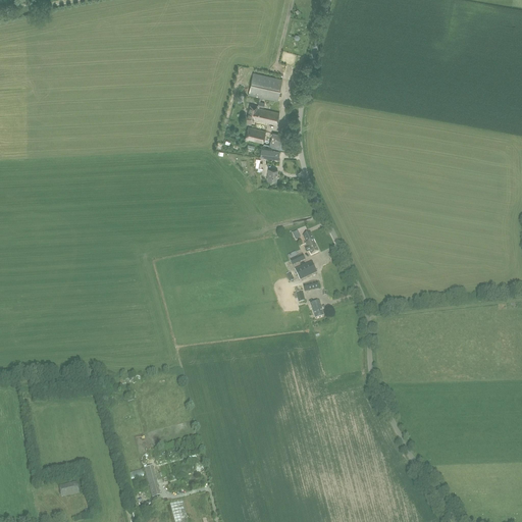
[(249,95),(260,97),(261,98),(278,102),(282,80),(253,73),(249,95)]
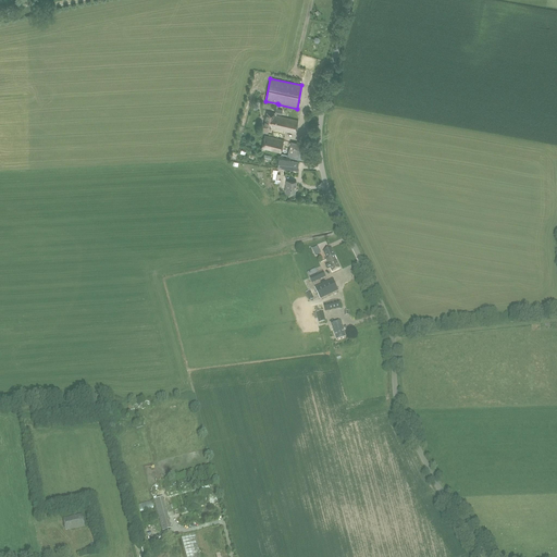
[(298,121),(276,115),(276,114),(274,114),(267,112),(263,127),(271,128),(271,127),(296,133),(298,121)]
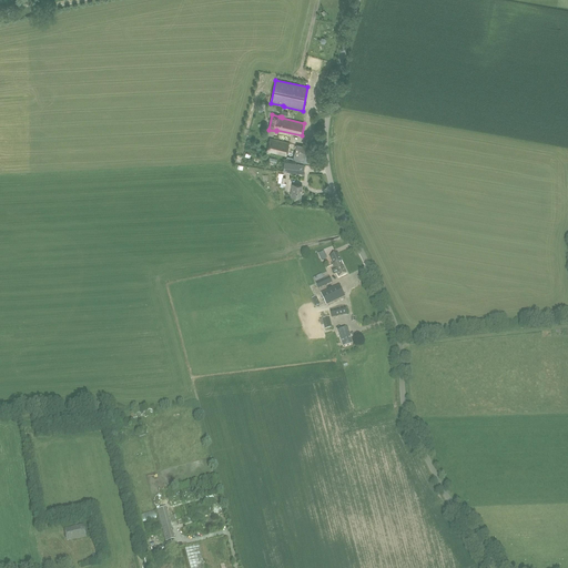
[(266,152),(286,156),(290,143),(270,139),(266,152)]
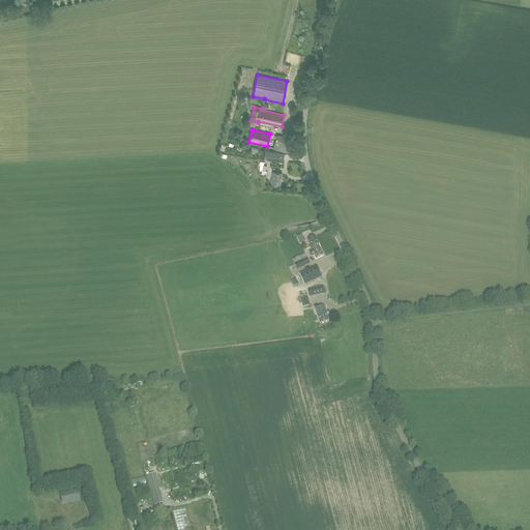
[(273,149),(284,152),(287,138),(276,135),(273,149)]
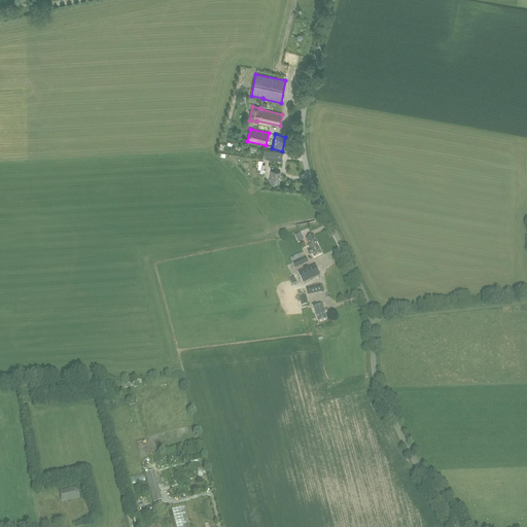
[(264,151),(262,160),(281,162),(283,153),(264,151)]
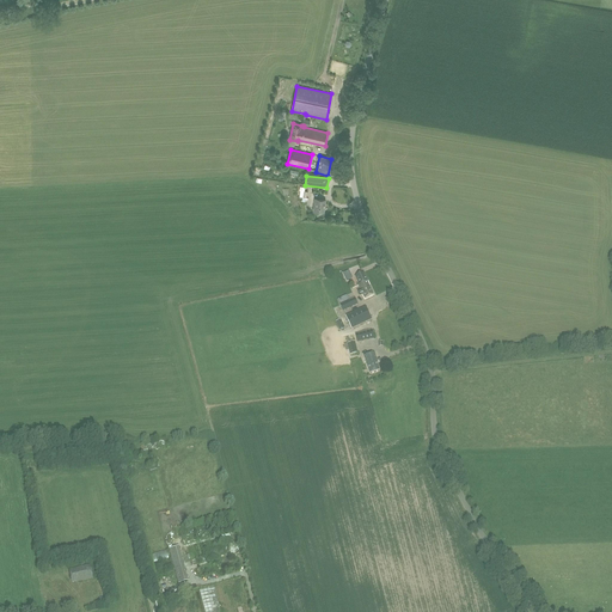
[(324,213),(325,200),(316,199),(313,212),(324,213)]
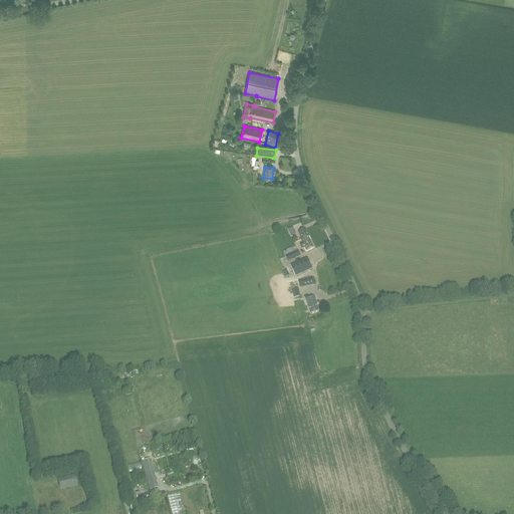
[(313,247),(308,236),(309,236),(306,229),(299,232),(302,239),(301,240),(307,251),(313,247)]
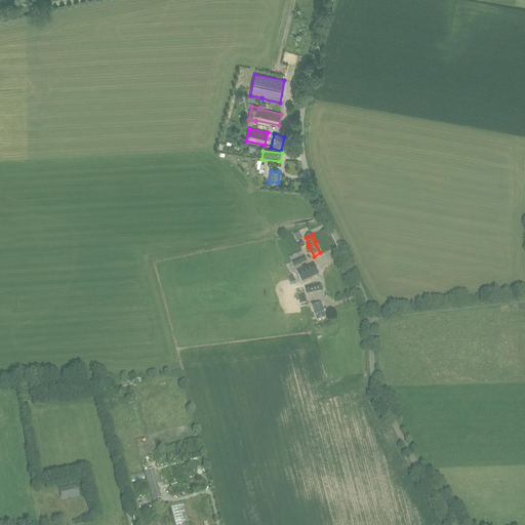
[(294,267),(308,260),(305,255),(292,261),(294,267)]
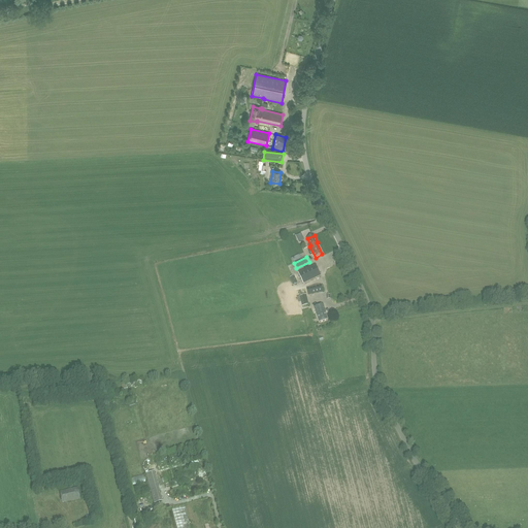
[(303,284),(321,275),(316,264),(298,272),(303,284)]
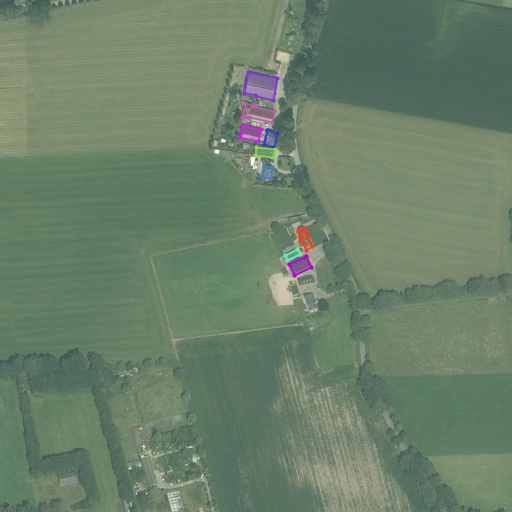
[(299,286),(313,283),(312,276),(298,279),(299,286)]
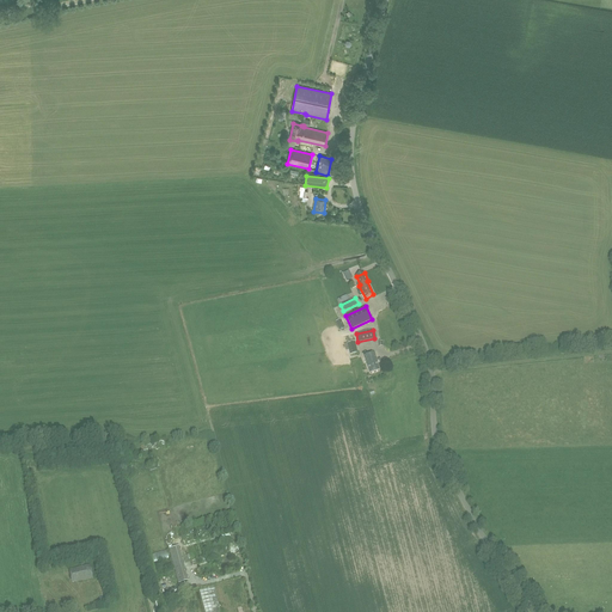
[(359,353),(355,341),(348,343),(350,355),(359,353)]
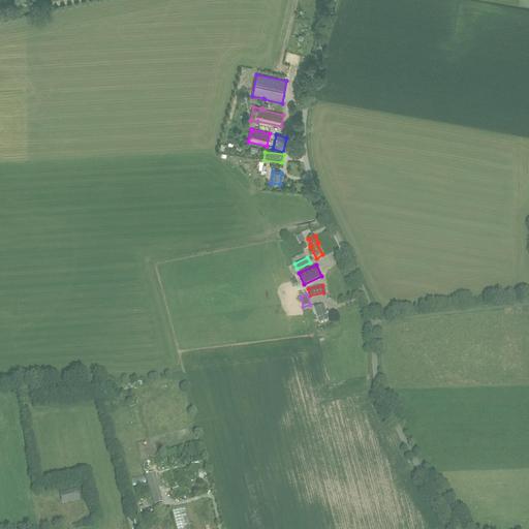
[(329,320),(324,305),(315,307),(319,323),(329,320)]
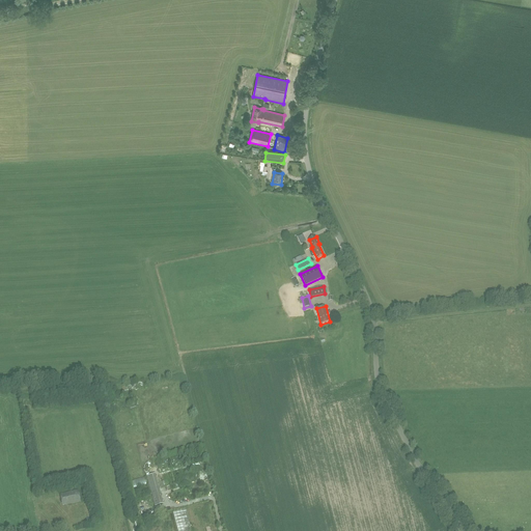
[(155,474),(147,476),(150,491),(159,488),(155,474)]
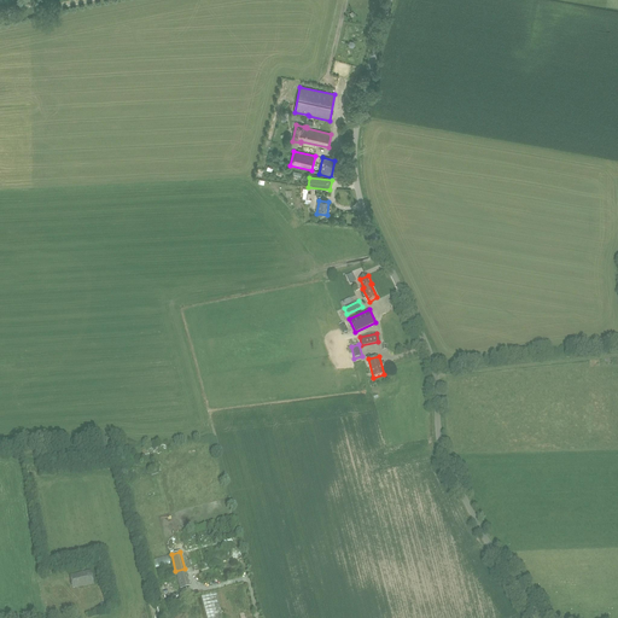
[(156,566),(170,560),(168,555),(153,560),(156,566)]
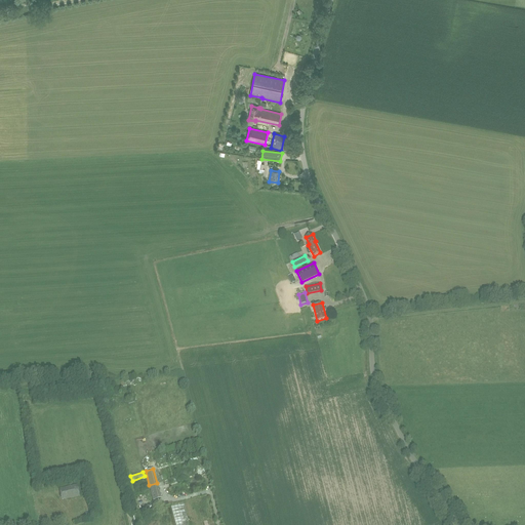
[(79,496),(77,485),(76,483),(66,485),(67,487),(59,488),(62,500),(79,496)]
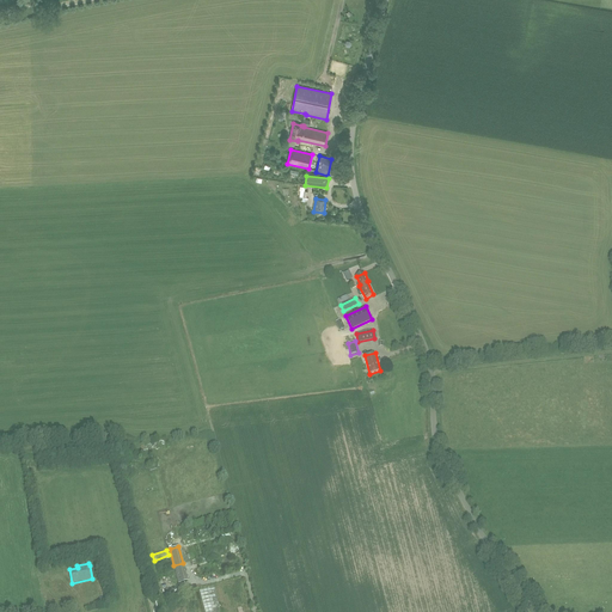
[(220,611),(214,587),(200,591),(204,611),(220,611)]
